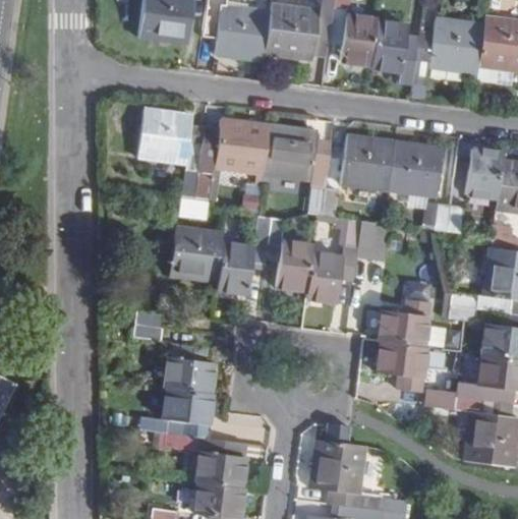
[(188,42),(193,0),(146,0),(140,36),(188,42)]
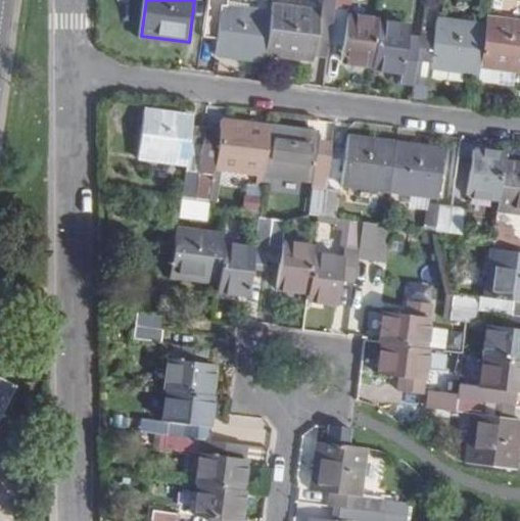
[(265,60),(266,54),(271,12),(256,10),(227,6),(227,0),(207,0),(205,19),(219,21),(215,54),(265,60)]
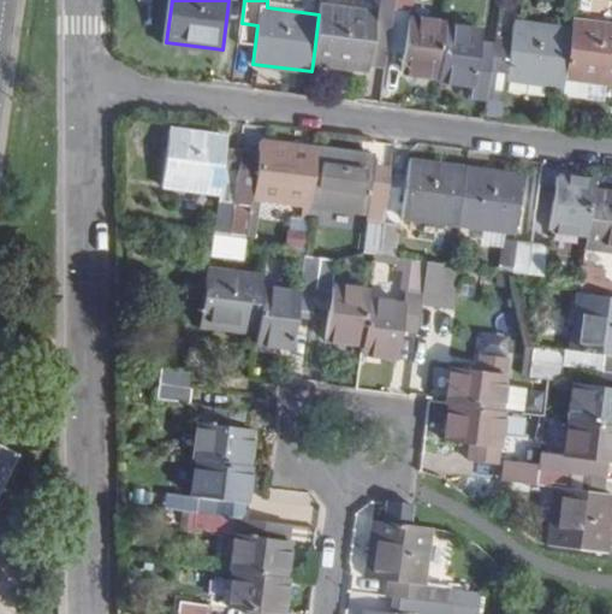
[(267,0),(267,7),(302,12),(303,0),(267,0)]
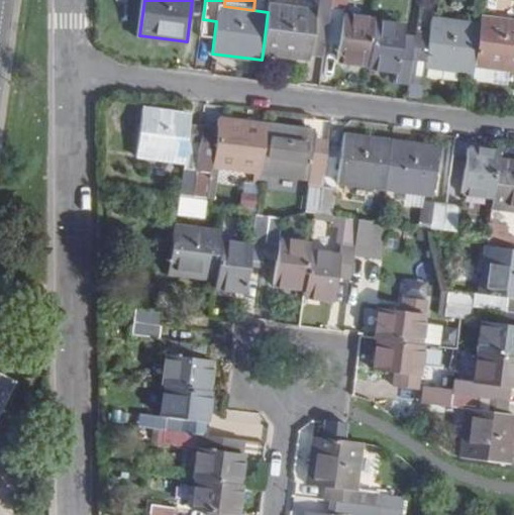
[(345,9),(345,0),(332,0),(331,7),(345,9)]
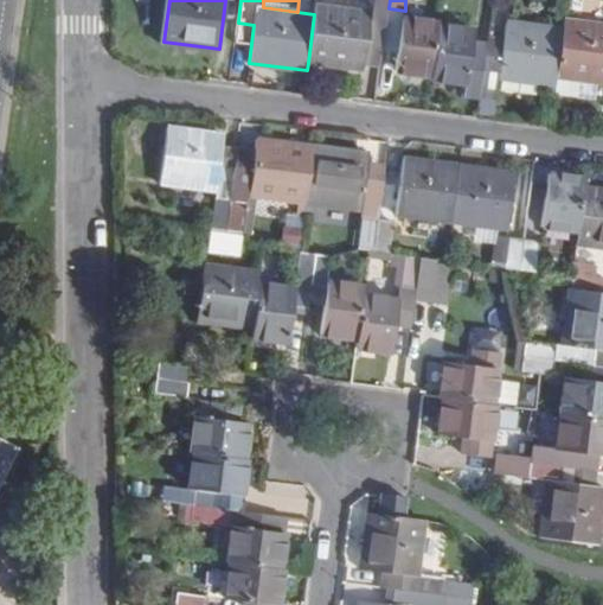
[(365,65),(373,13),(315,5),(314,14),(308,63),(365,70),(365,65)]
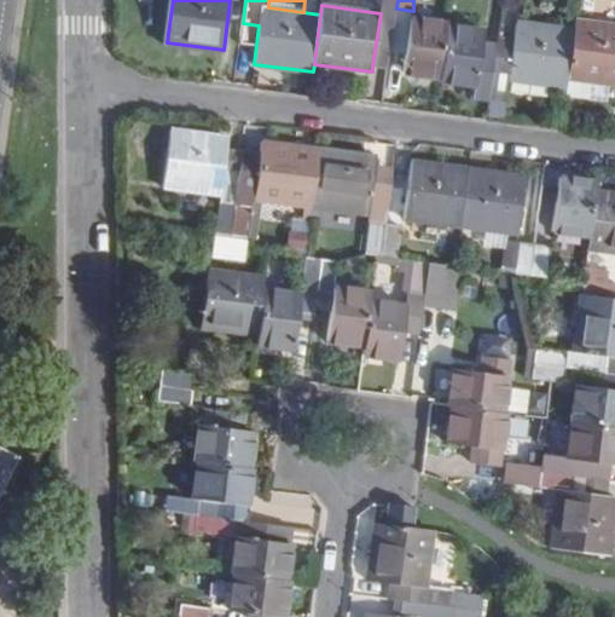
[(382,6),(381,13),(372,67),(388,69),(390,55),(396,9),(382,6)]
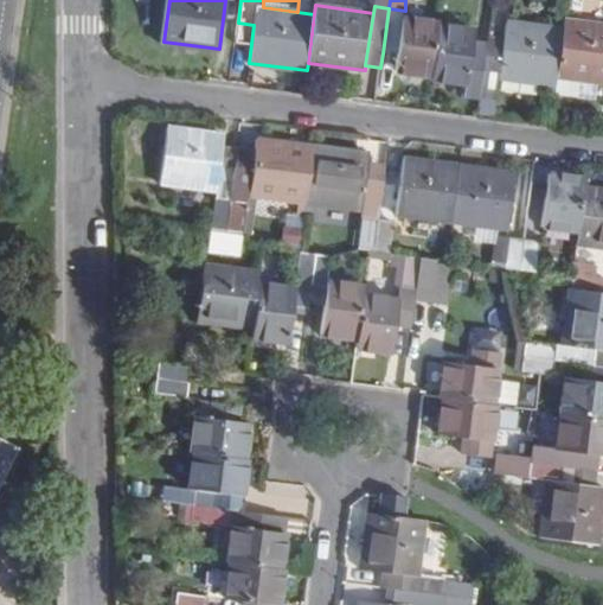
[(403,18),(405,11),(389,8),(383,53),(398,56),(403,18)]
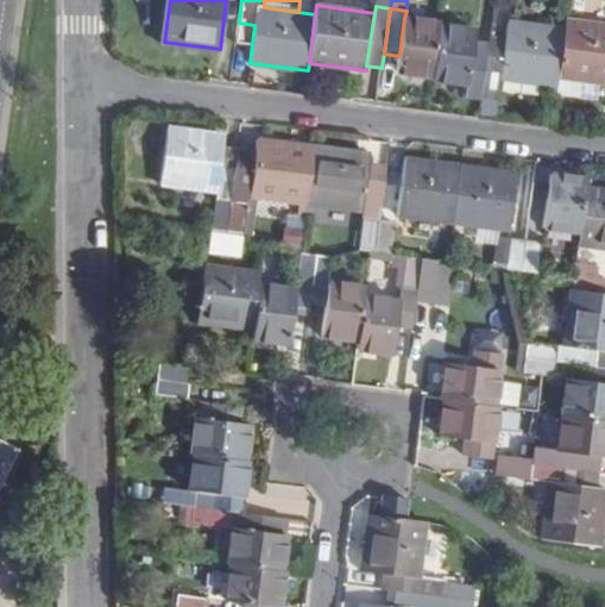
[(399,56),(397,70),(432,75),(438,27),(439,24),(404,18),(399,56)]
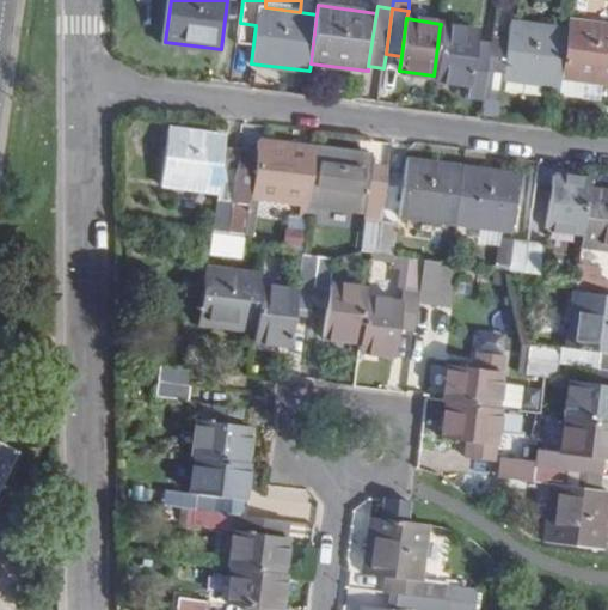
[(607,25),(570,20),(569,31),(563,78),(588,81),(607,84),(607,25)]
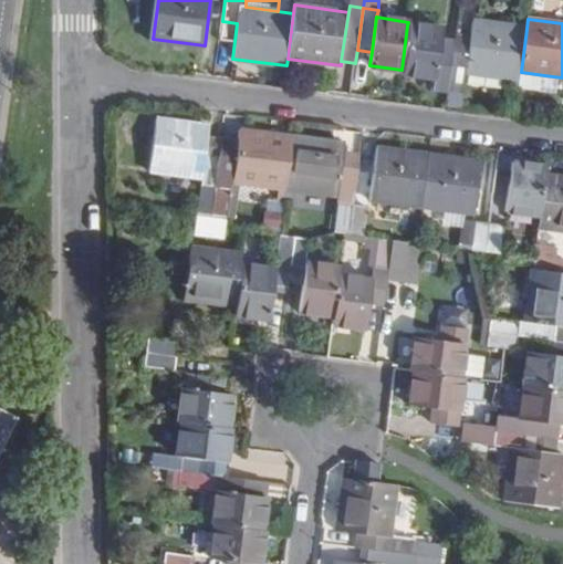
[(470,49),(467,66),(452,64),(448,93),(446,106),(461,108),(467,72),(520,79),(521,72),(527,29),(473,21),(470,49)]
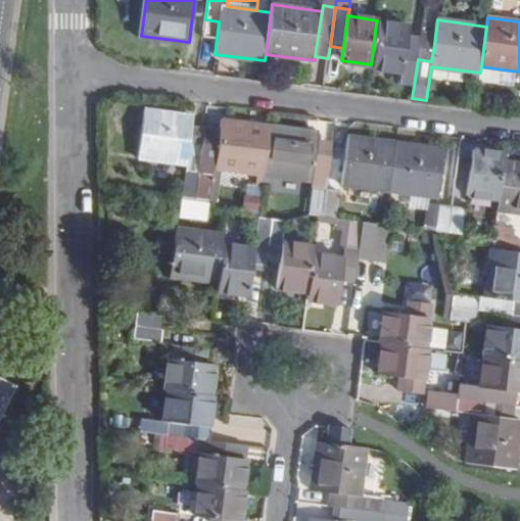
[(404,58),(408,28),(376,24),(371,64),(371,68),(403,73),(400,84),(414,86),(418,59),(404,58)]
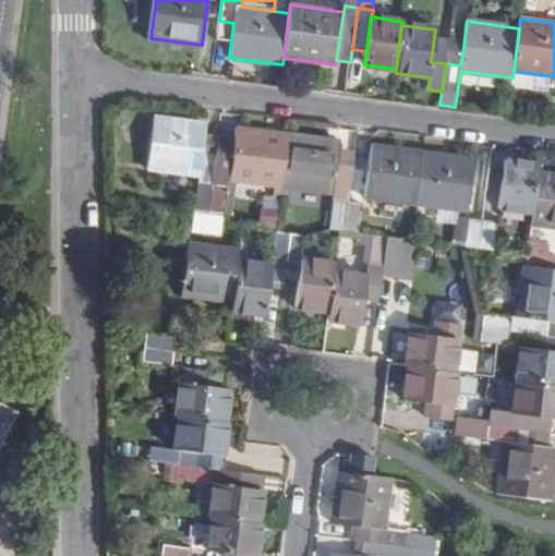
[(463,48),(448,46),(446,63),(460,65),(463,48)]
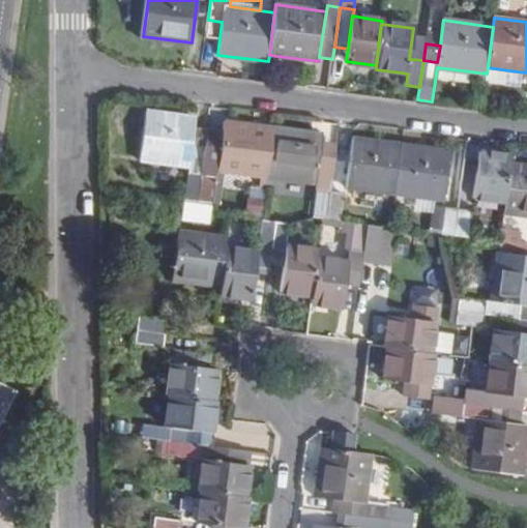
[(507,87),(509,70),(488,67),(487,74),(486,84),(507,87)]
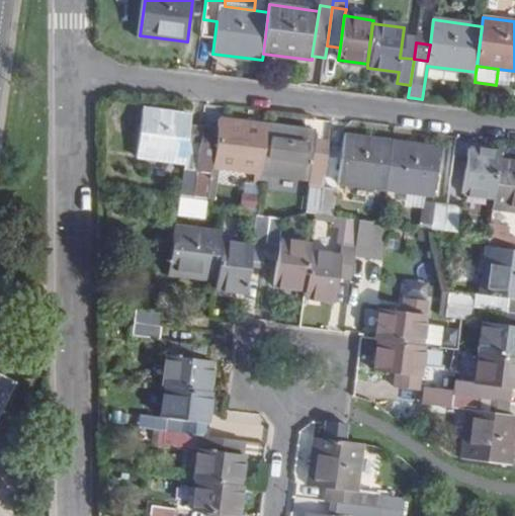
[(138,157),(184,162),(180,196),(194,198),(200,144),(187,142),(188,132),(189,123),(190,115),(143,110),(138,157)]
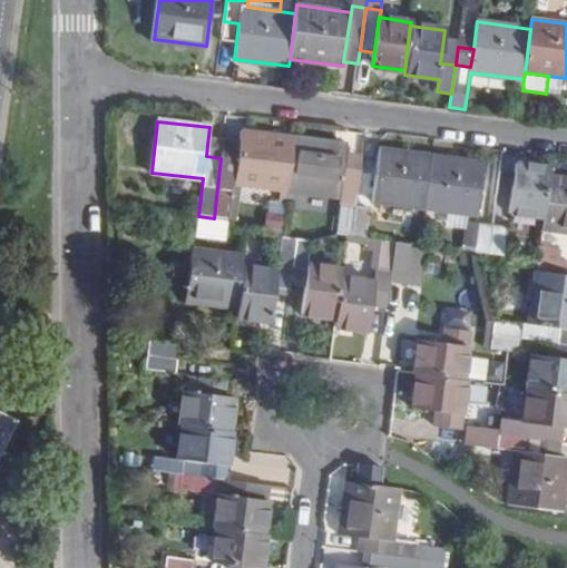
[(235,183),(287,189),(294,139),(243,133),(241,142),(238,160),(221,158),(214,218),(227,219),(231,192),(234,192),(235,183)]
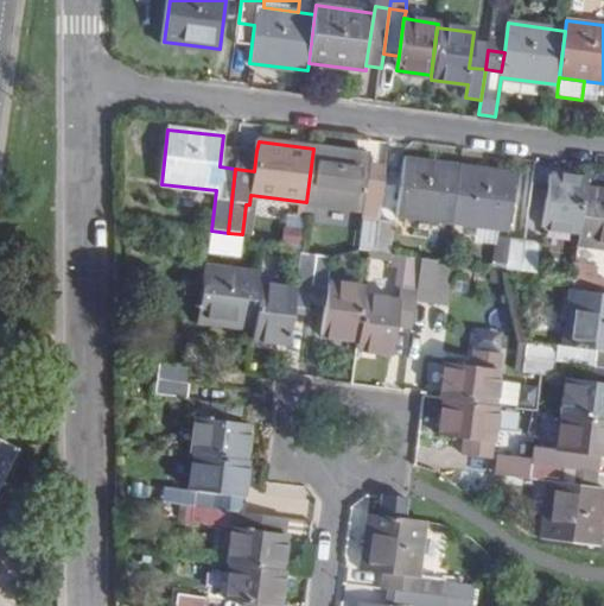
[(235,169),(237,157),(239,149),(239,146),(222,145),(221,155),(220,166),(235,169)]
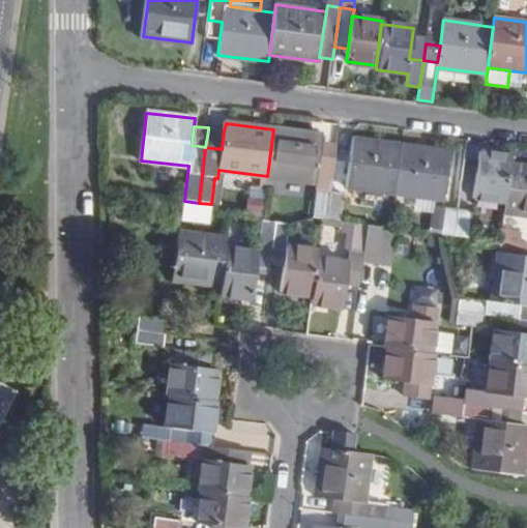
[(208,129),(207,137),(205,147),(222,149),(224,132),(208,129)]
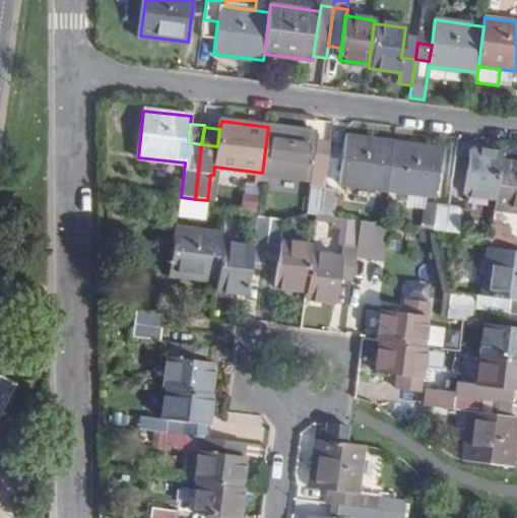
[(316,140),(317,132),(268,127),(262,173),(311,180),(316,140)]
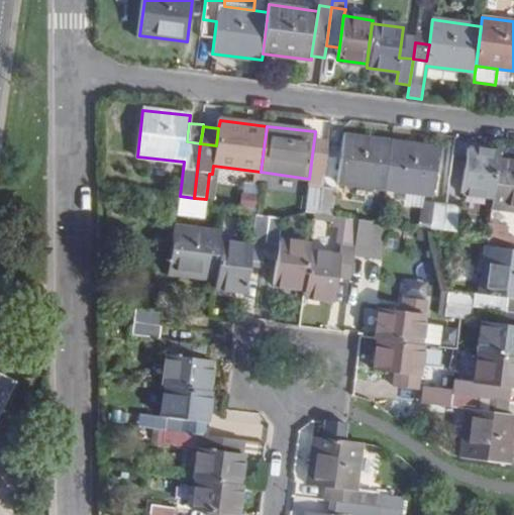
[(337,183),(385,189),(391,141),(342,135),(337,183)]
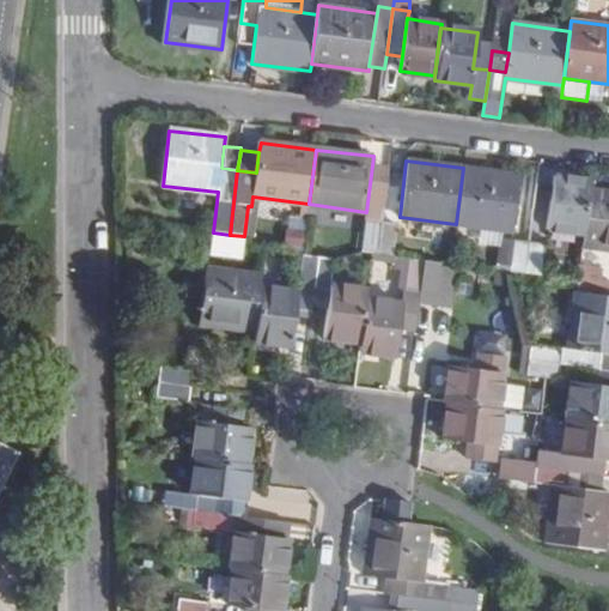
[(366,212),(365,219),(382,222),(388,168),(372,165),(366,212)]
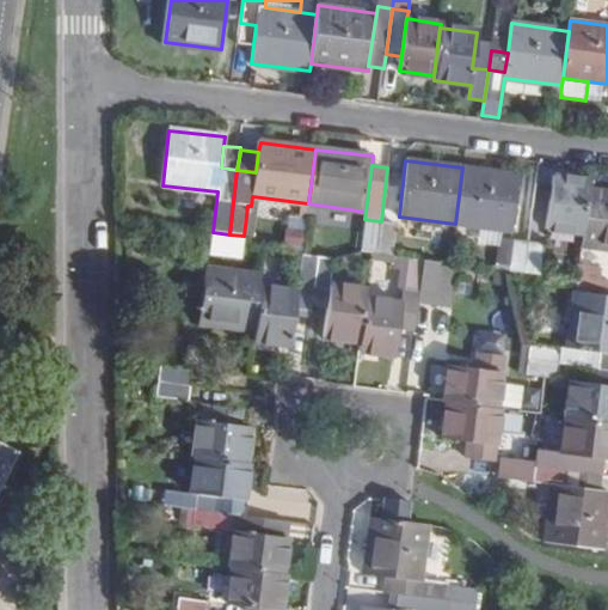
[(520,175),(462,168),(455,224),(513,231),(520,175)]
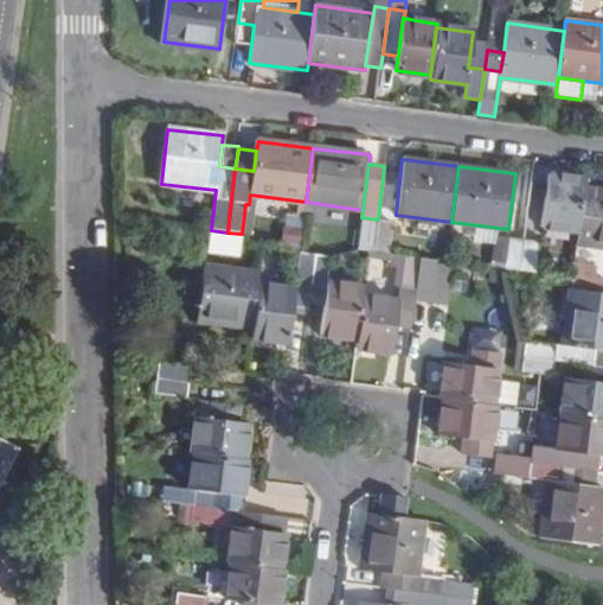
[(547,183),(541,227),(579,233),(584,189),(584,182),(549,177),(547,183)]
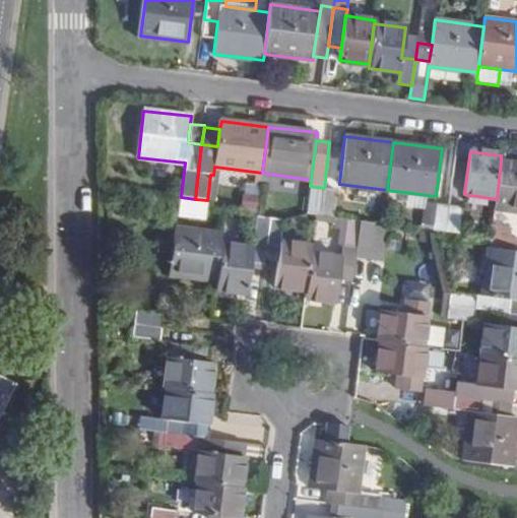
[(464,194),(469,156),(455,155),(450,203),(463,205),(464,194)]
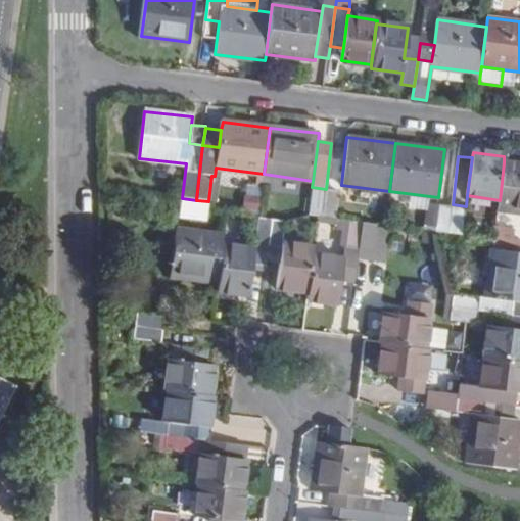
[(519,164),(504,162),(500,200),(498,210),(519,214),(519,164)]
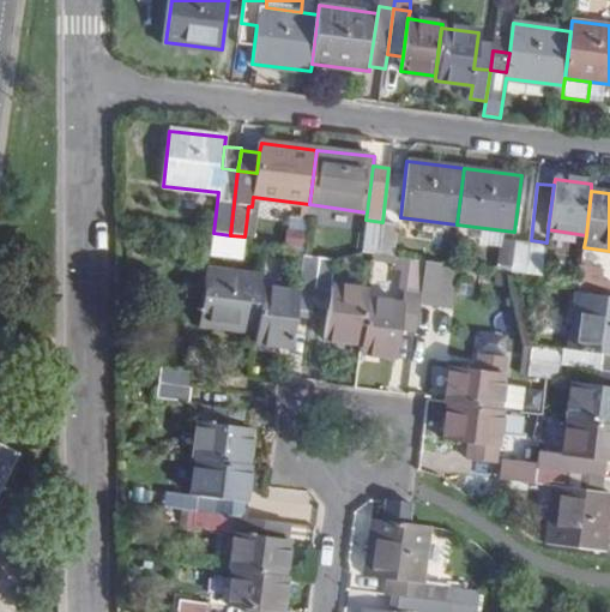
[(382,222),(366,220),(362,251),(374,255),(378,255),(382,222)]
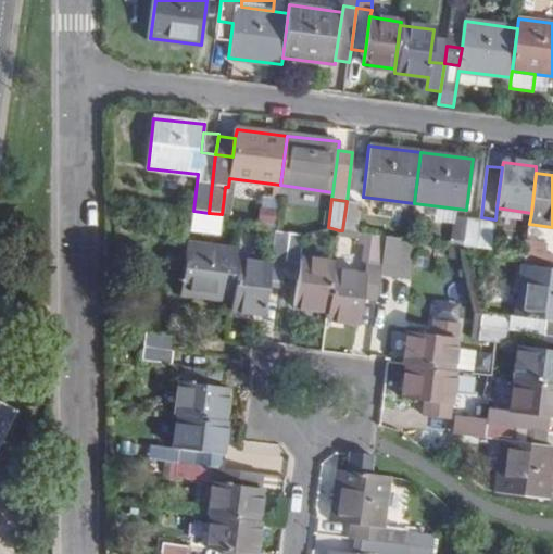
[(357,231),(361,202),(347,201),(342,230),(357,231)]
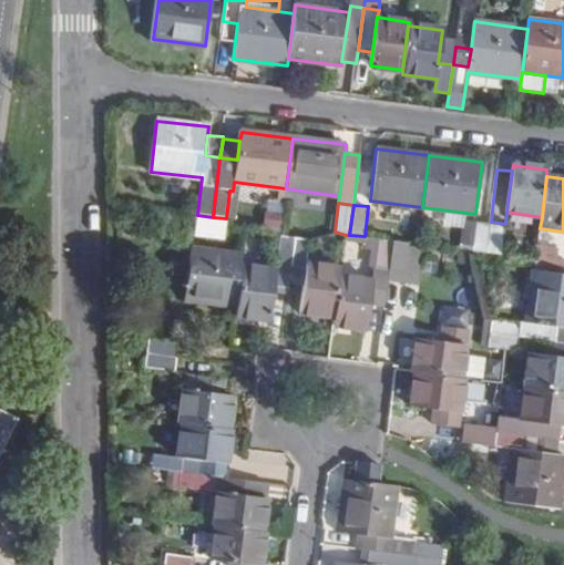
[(224,237),(227,219),(197,216),(195,234),(224,237)]
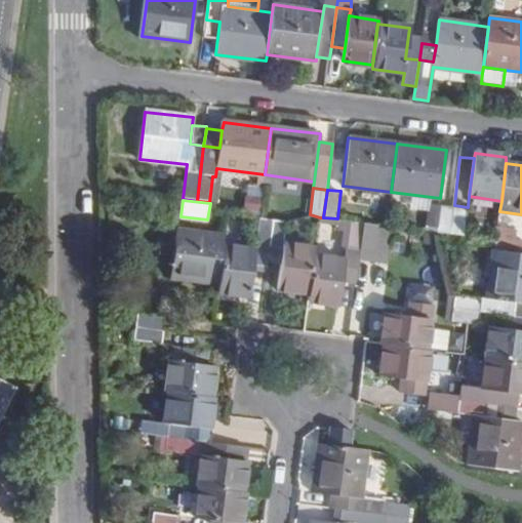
[(414,222),(438,225),(438,231),(451,233),(454,205),(416,201),(414,222)]
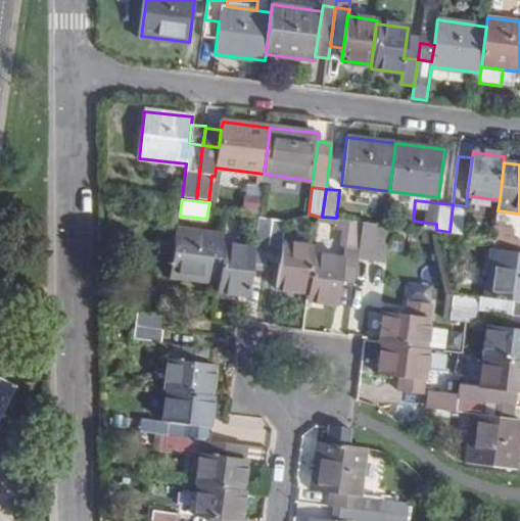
[(450,232),(462,234),(466,206),(453,204),(450,232)]
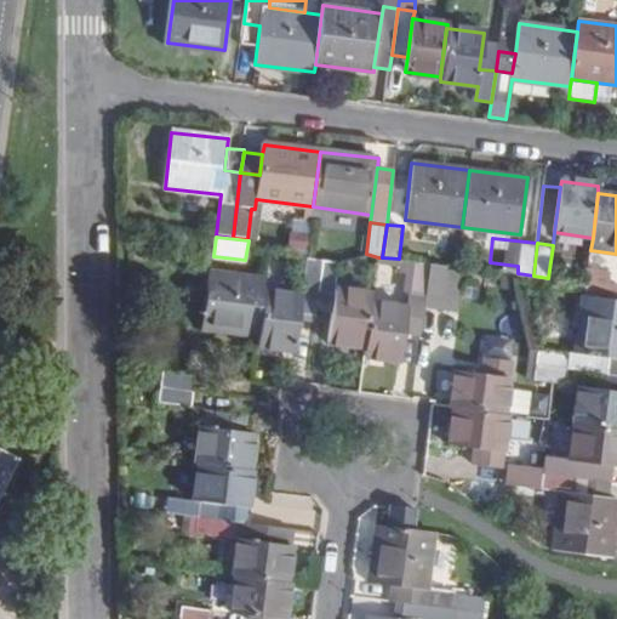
[(307,259),(302,293),(318,295),(323,262),(307,259)]
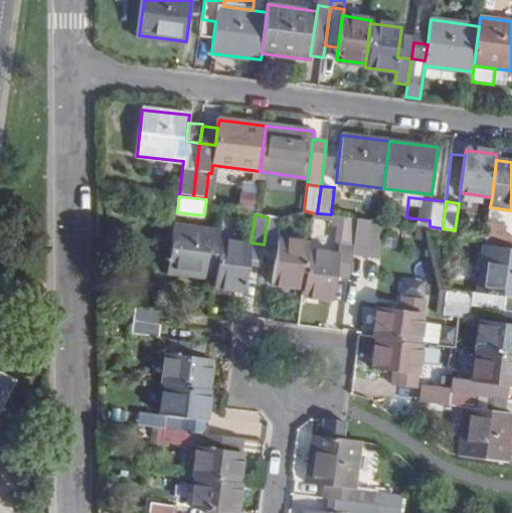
[(343,227),(339,257),(309,252),(304,290),(304,296),(334,300),(337,275),(351,277),(354,252),(358,218),(334,215),(332,225),(343,227)]
